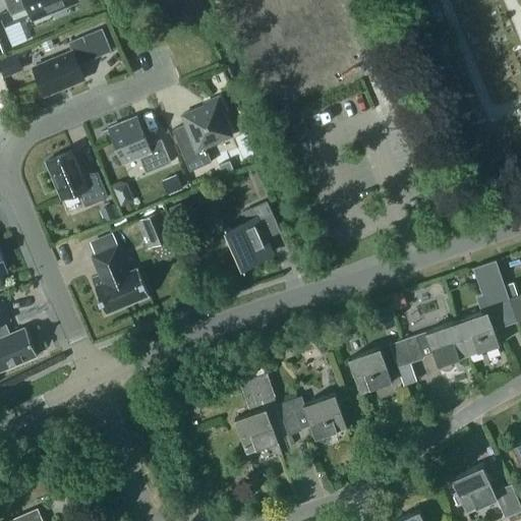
[(49,12),(48,9),(69,0),(6,0),(10,9),(26,2),(32,15),(36,13),(38,16),(49,12)]
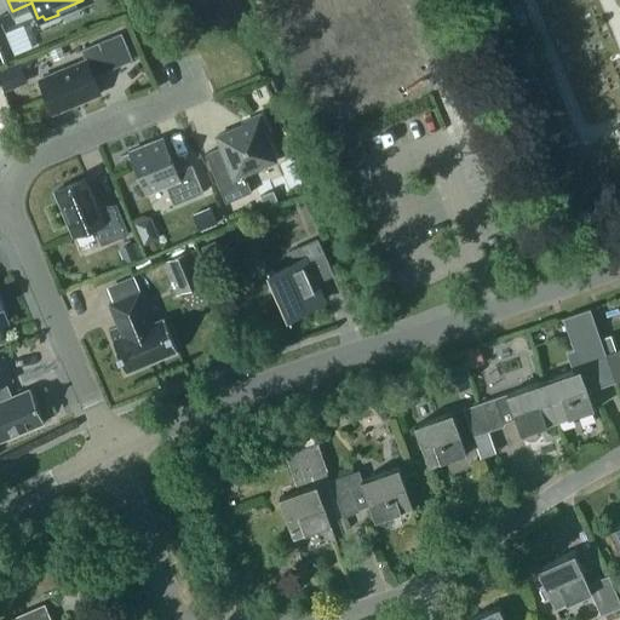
[(0,62),(16,56),(1,22),(0,22),(0,62)]
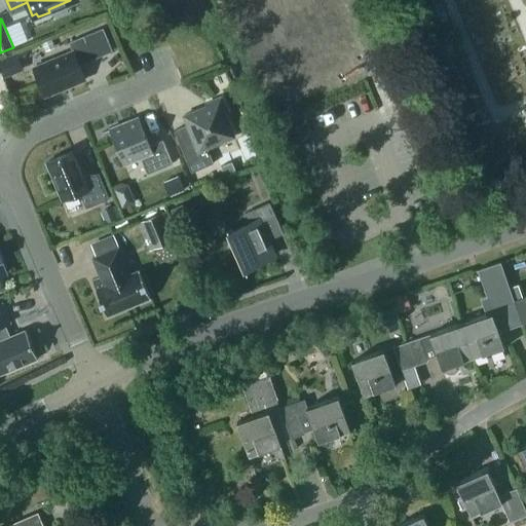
[(73,50),(34,67),(45,95),(85,78),(79,64),(112,50),(103,28),(69,41),(73,50)]
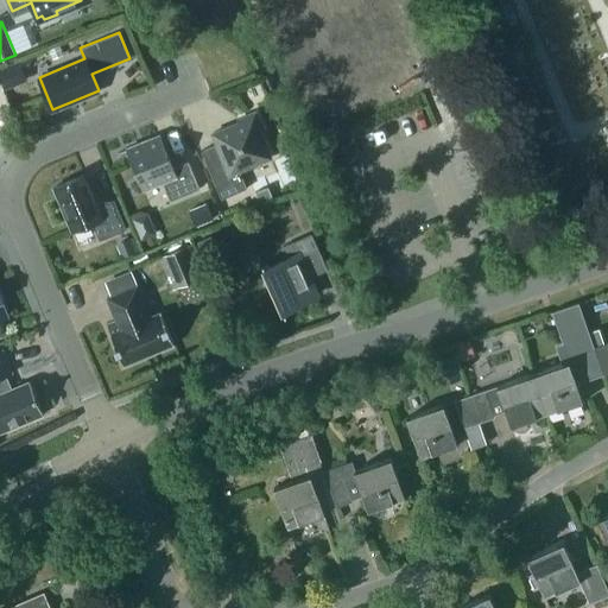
[(0,76),(2,86),(25,78),(23,69),(0,76)]
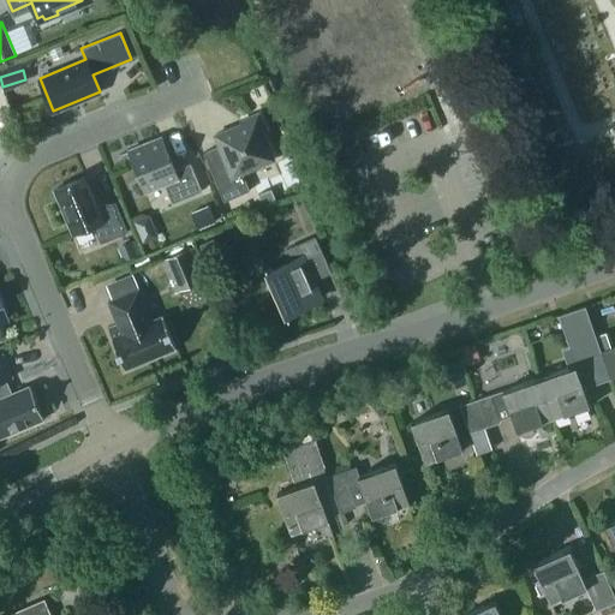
[(204,151),(219,187),(225,201),(250,190),(243,172),(275,159),(263,131),(267,130),(260,112),(242,119),(243,123),(215,133),(220,145),(204,151)]
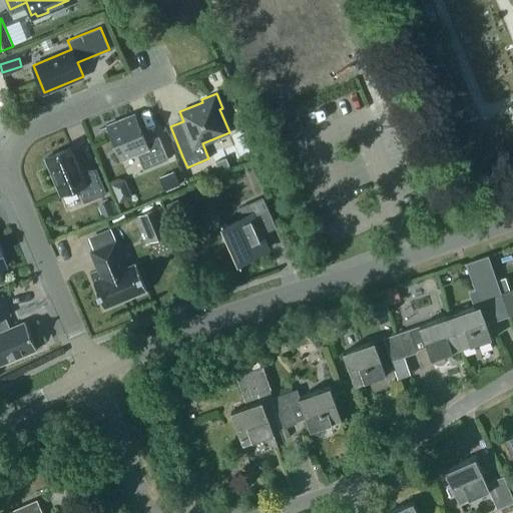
[(146,141),(135,114),(107,125),(121,158),(137,152),(144,168),(168,158),(159,135),(146,141)]
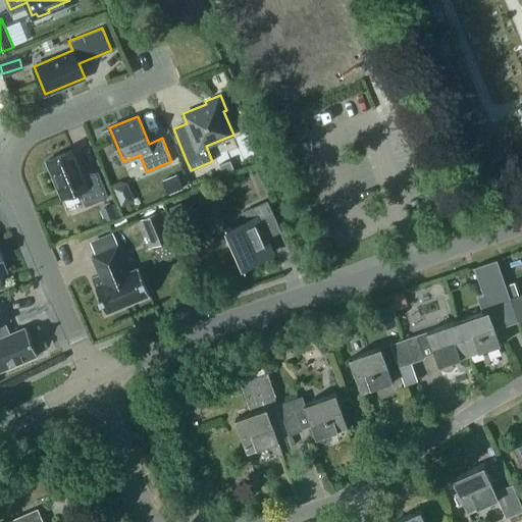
[(47,160),(62,198),(80,191),(86,206),(108,196),(98,171),(85,177),(73,149),(47,160)]
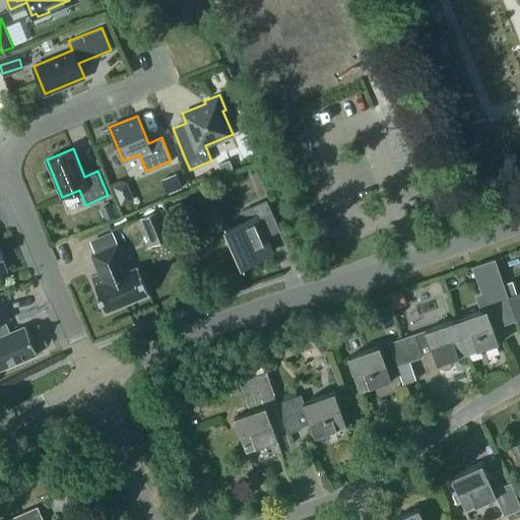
[(230,159),(218,165),(221,173),(233,168),(230,159)]
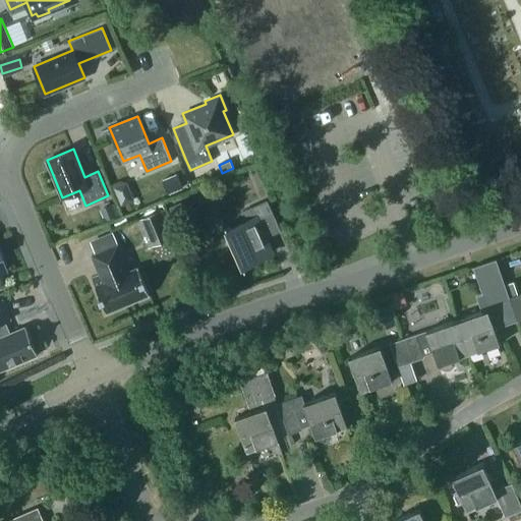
[(178,173),(166,178),(172,193),(184,188),(178,173)]
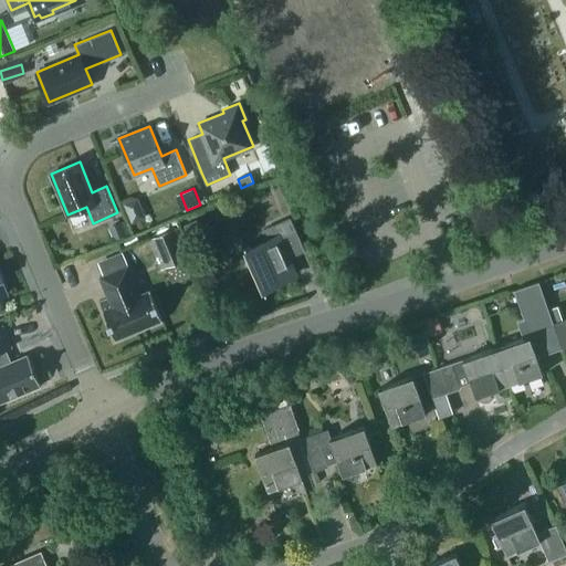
[(142,207),(128,212),(133,223),(146,218),(142,207)]
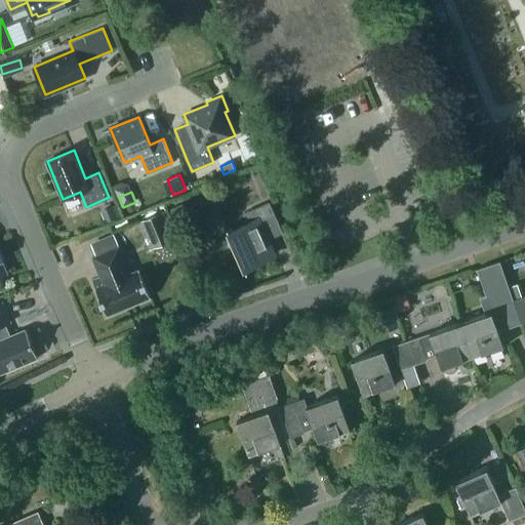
[(273,252),(267,239),(284,231),(270,201),(252,208),(244,212),(244,225),(230,231),(228,227),(227,227),(246,271),(247,271),(246,266),(276,252),(276,251),(273,252)]
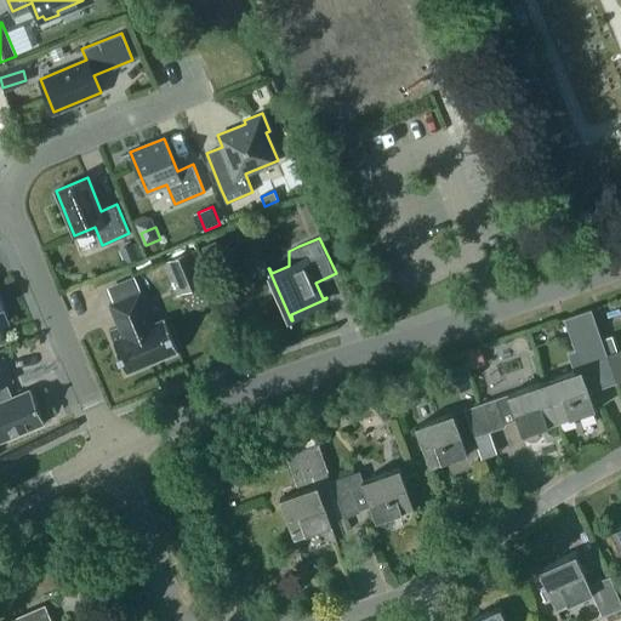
[(138,241),(125,246),(130,261),(143,255),(138,241)]
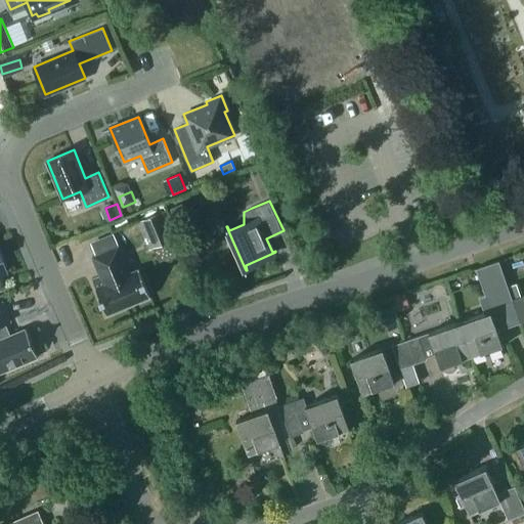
[(137,221),(148,250),(171,241),(171,238),(174,236),(164,212),(161,214),(160,212),(137,221)]
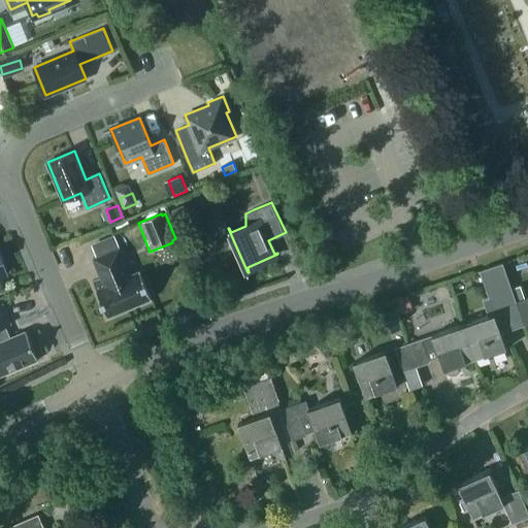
[(131,274),(120,246),(93,258),(101,277),(93,281),(107,317),(152,298),(140,270),(131,274)]
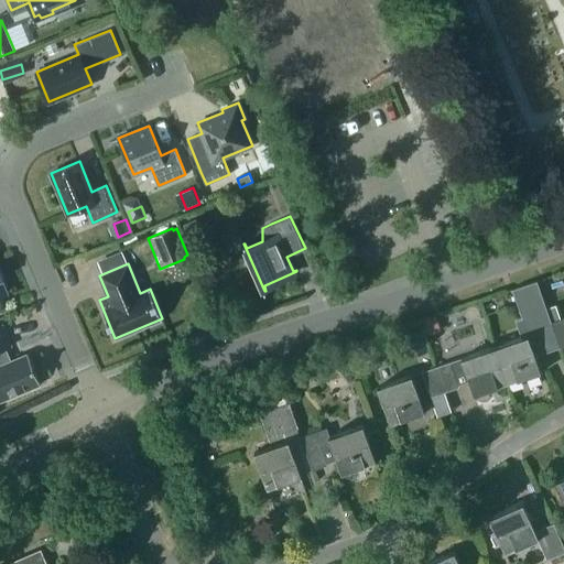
[(521,336),(495,346),(507,383),(541,371),(534,355),(532,347),(543,343),(537,326),(551,322),(537,280),(520,285),(533,324),(519,328),(521,336)]
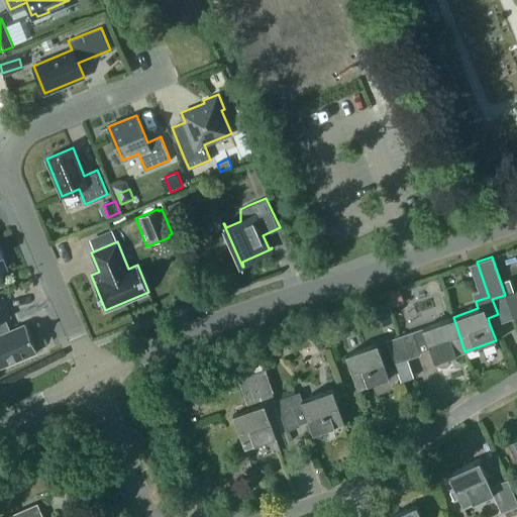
[(400,290),(389,294),(393,307),(404,303),(400,290)]
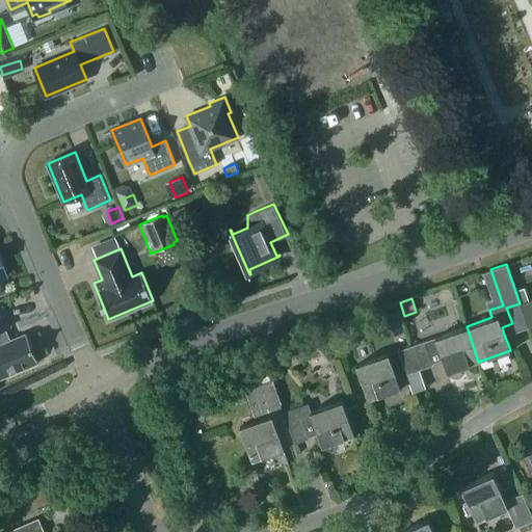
[(531,298),(520,303),(528,327),(531,325),(531,298)]
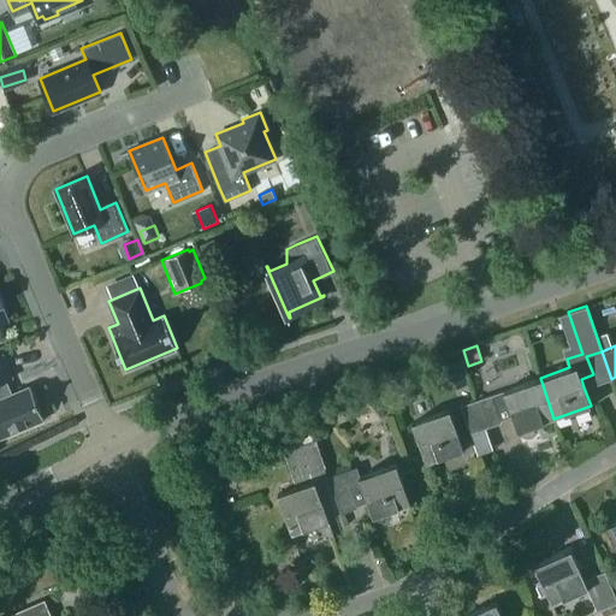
[(602,351),(586,356),(593,374),(596,384),(611,379),(602,351)]
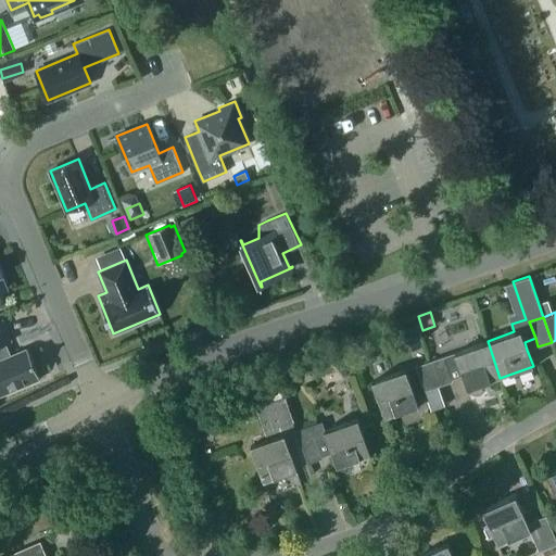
[(2,318),(0,319),(0,394),(40,378),(27,348),(10,355),(4,343),(12,340),(2,318)]
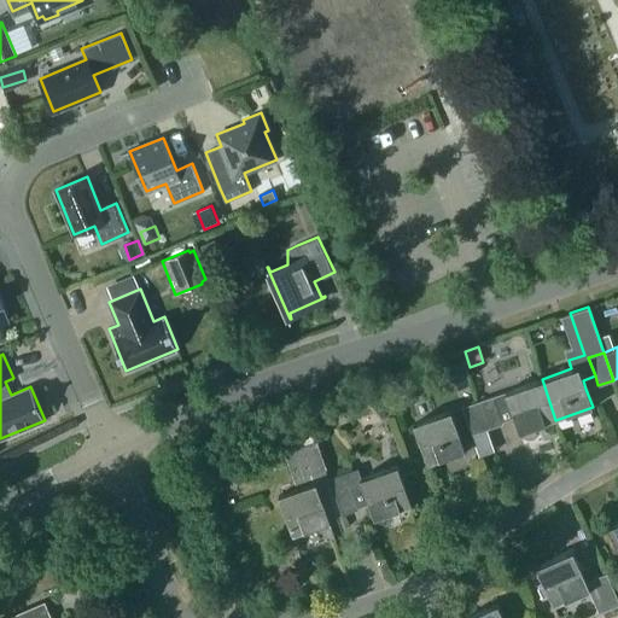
[(505,391),(494,396),(497,408),(509,404),(514,417),(519,432),(555,420),(542,379),(505,391)]
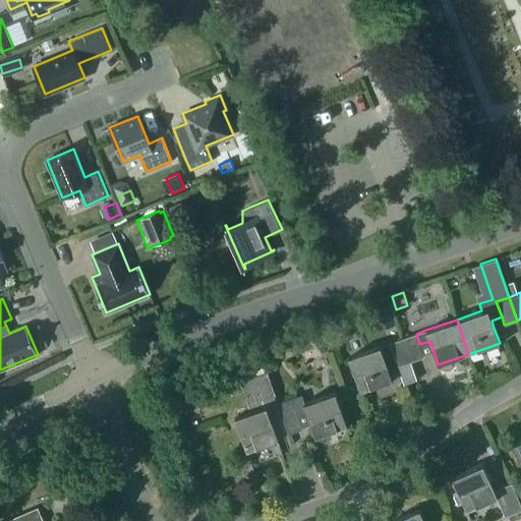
[(416,334),(403,338),(411,361),(424,356),(423,354),(419,344),(416,334)]
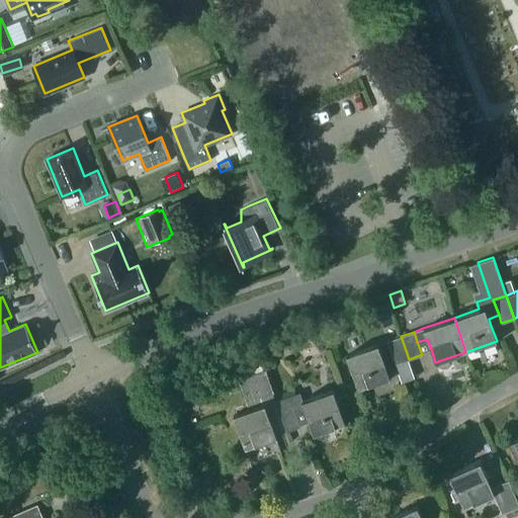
[(401,336),(387,340),(396,363),(409,359),(401,336)]
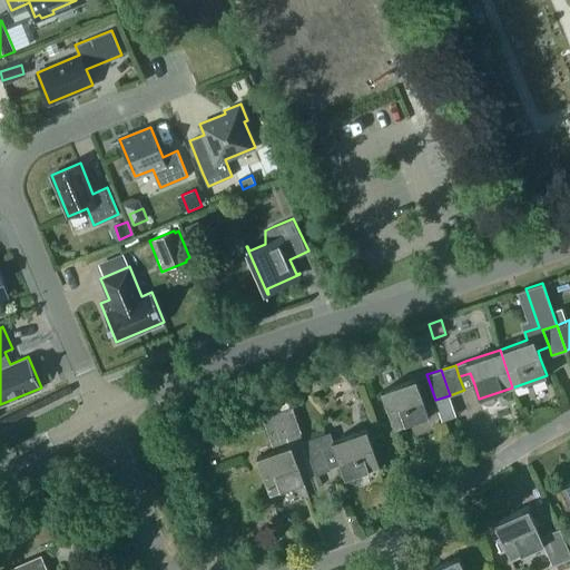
[(381,390),(394,428),(429,416),(415,379),(381,390)]
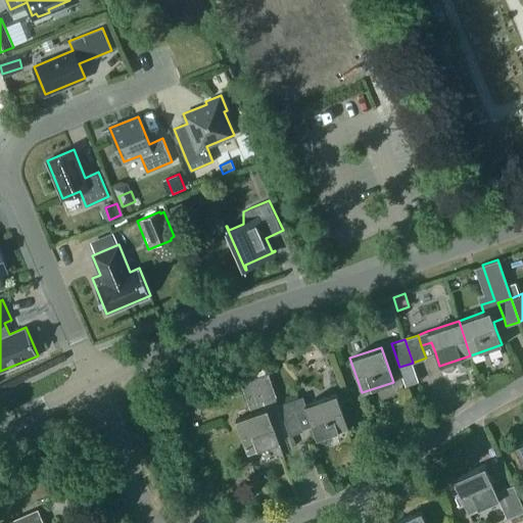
[(268,373),(255,377),(264,400),(276,396),(268,373)]
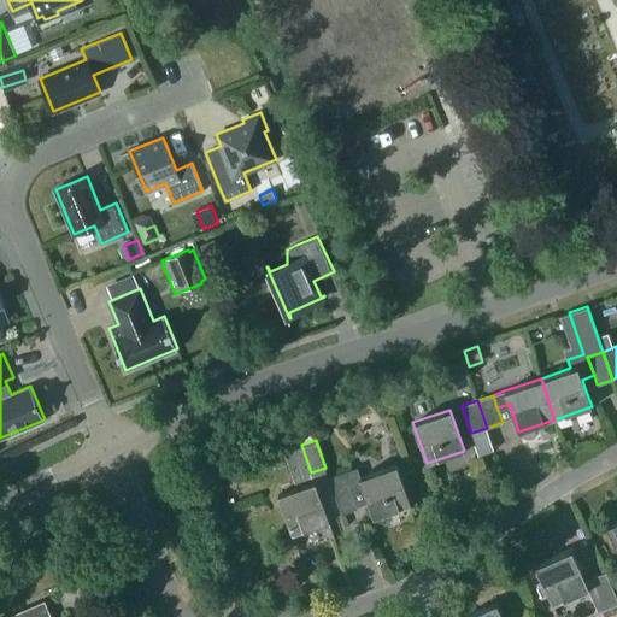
[(298,487),(277,494),(293,535),(329,522),(327,516),(315,481),(311,472),(301,445),(285,451),(298,487)]
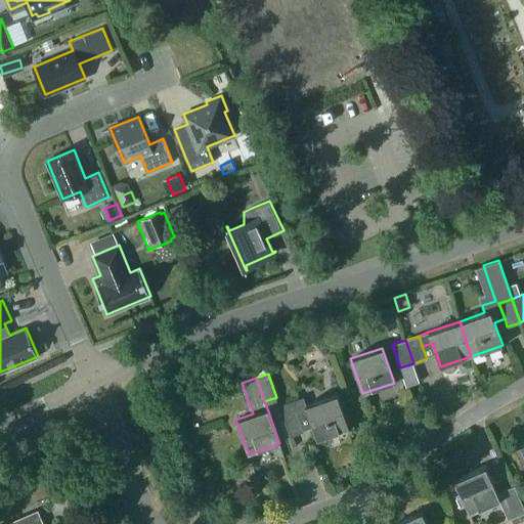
[(279,404),(290,435),(303,431),(298,413),(307,410),(317,439),(349,428),(337,394),(306,404),(303,396),(279,404)]
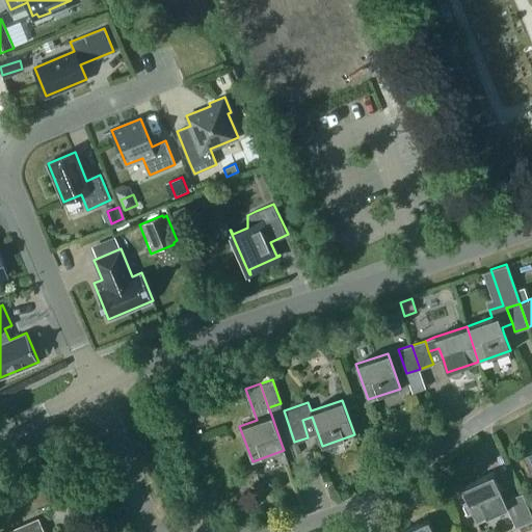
[(493,474),(461,487),(477,522),(507,508),(515,527),(519,526),(522,525),(510,498),(505,500),(493,474)]
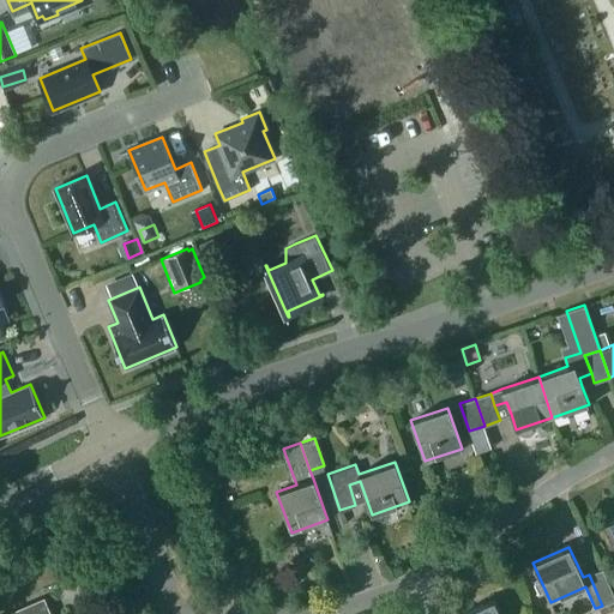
[(613,594),(603,569),(589,575),(602,606),(613,600),(613,594)]
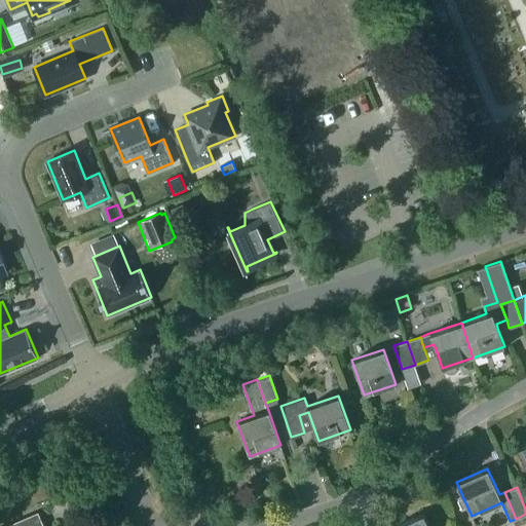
[(44,525),(38,512),(2,525),(44,525)]
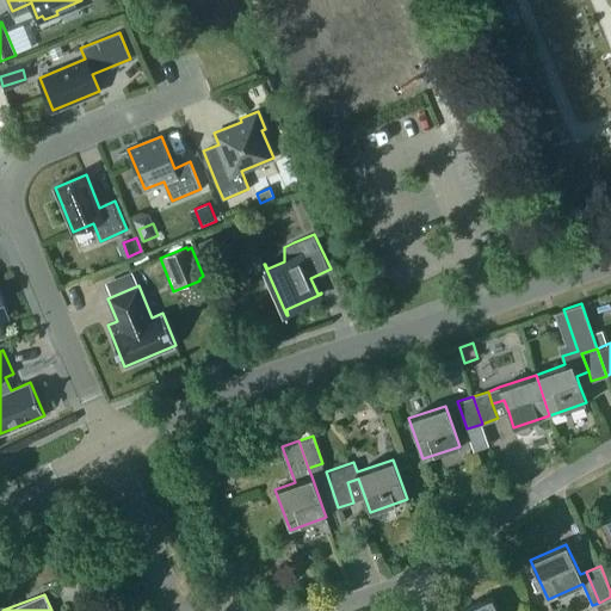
[(498,610),(492,597),(458,610),(498,610)]
